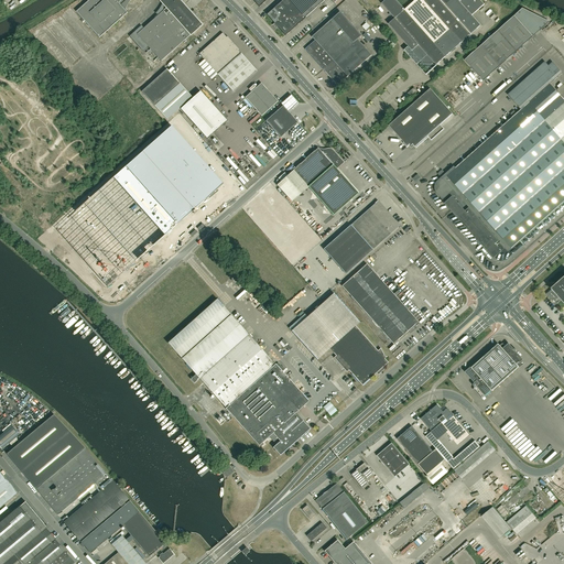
[(90,0),(78,11),(101,39),(130,13),(121,2),(123,0),(90,0)]
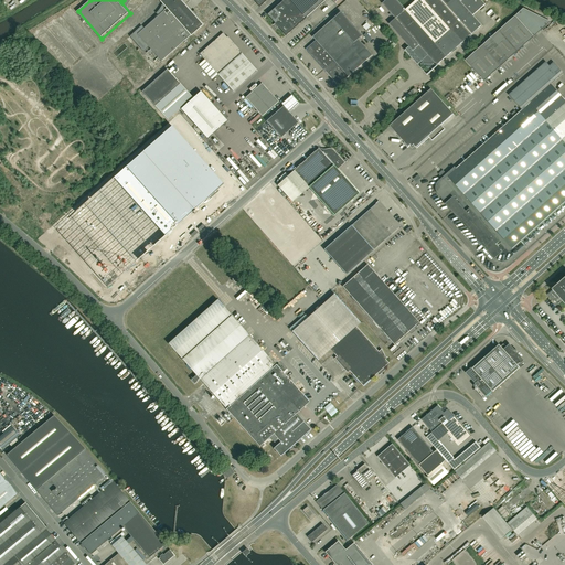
[(163,62),(205,25),(183,0),(161,0),(168,8),(134,38),(145,52),(150,48),(152,50),(148,53),(157,63),(161,59),(163,62)]
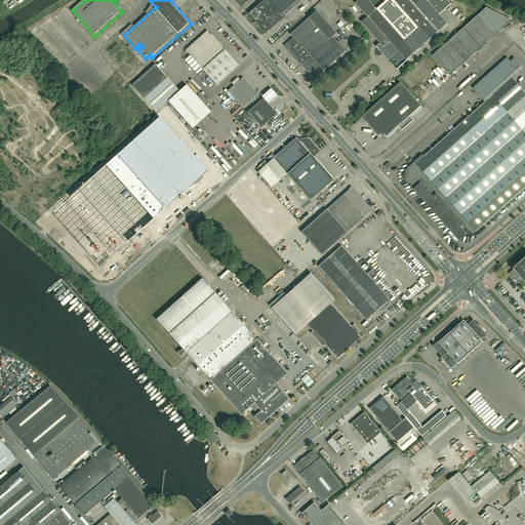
[(256,27),(258,25),(266,33),(301,0),(263,0),(248,13),(255,22),(253,24),(256,27)]
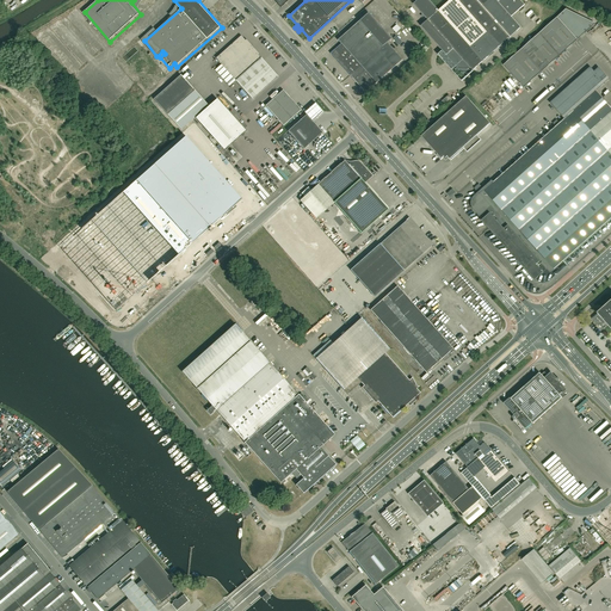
[(522,28),(512,17),(525,5),(520,0),(450,0),(439,10),(430,0),(417,0),(413,4),(429,20),(426,23),(425,22),(421,24),(423,25),(445,50),(439,55),(452,69),(457,66),(458,68),(457,69),(460,72),(461,71),(466,76),(522,28)]
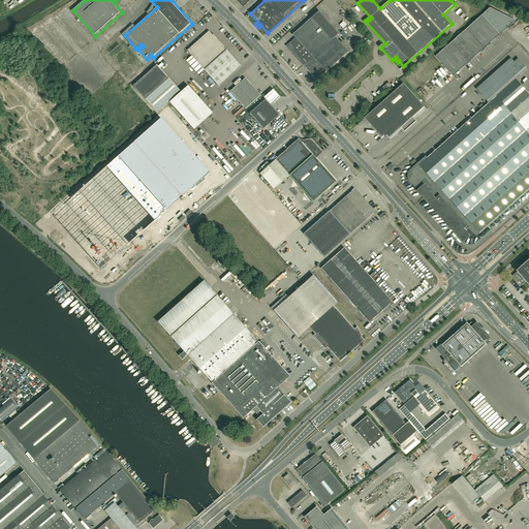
[(286,47),(303,65),(335,37),(339,33),(319,11),(292,34),(296,38),(286,47)]
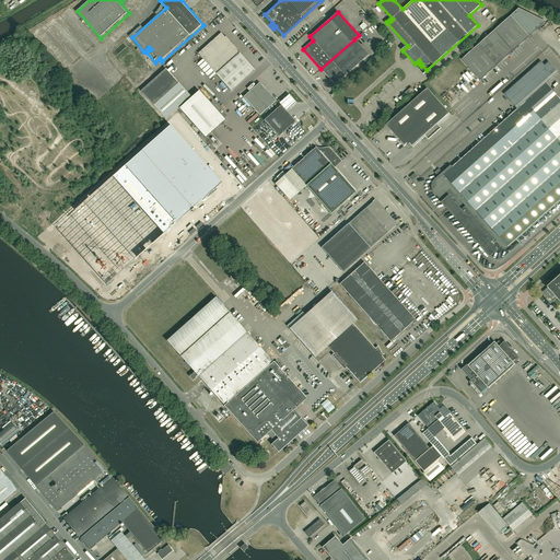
[(529,36),(511,15),(462,59),(480,80),(529,36)]
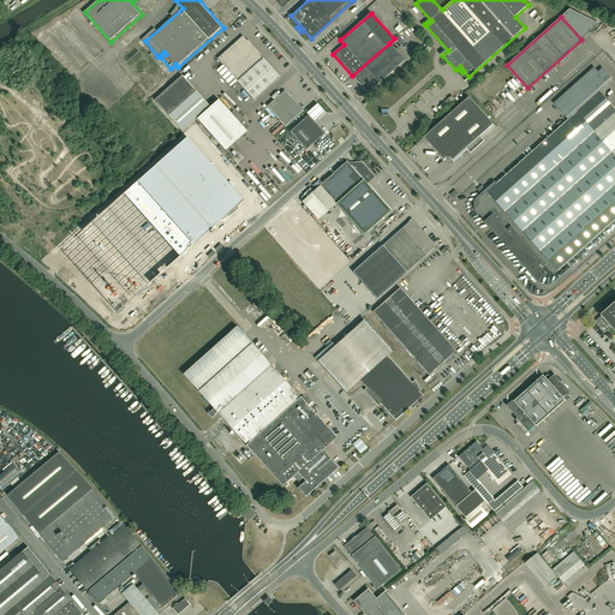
[(243,36),(218,59),(222,65),(216,71),(231,87),(237,81),(254,100),(280,77),(243,36)]
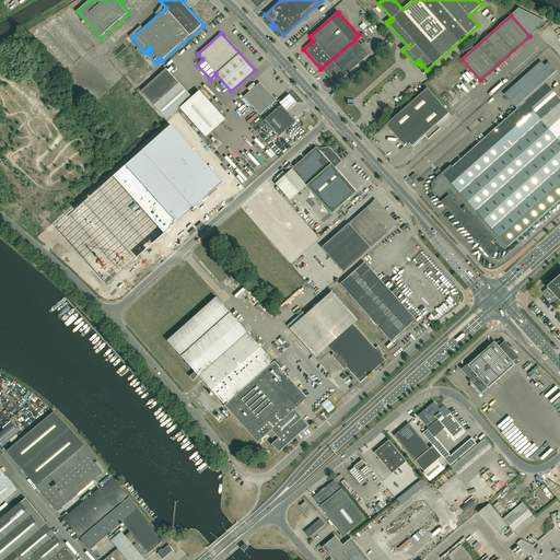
[(354,39),(321,69),(335,85),(369,55),(354,39)]
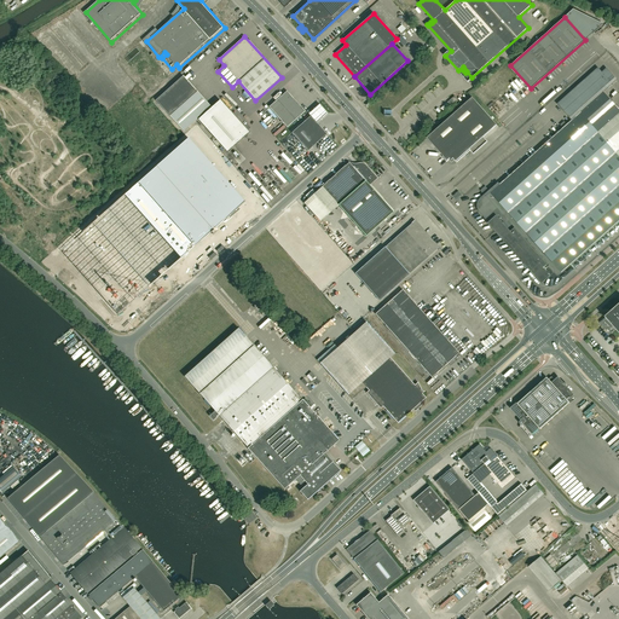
[(542,284),(543,283),(543,284),(545,285),(548,287),(550,288),(553,288),(555,287),(557,285),(574,270),(576,270),(576,268),(572,265),(618,221),(618,109),(603,93),(618,80),(607,69),(602,73),(599,68),(566,97),(567,97),(580,113),(572,121),(567,125),(563,128),(508,178),(501,185),(498,183),(490,191),(489,190),(486,187),(481,191),(481,192),(484,195),(480,198),(479,201),(478,203),(478,206),(478,208),(478,210),(480,213),(489,223),(487,224),(508,246),(519,258),(524,264),(527,267),(542,284)]
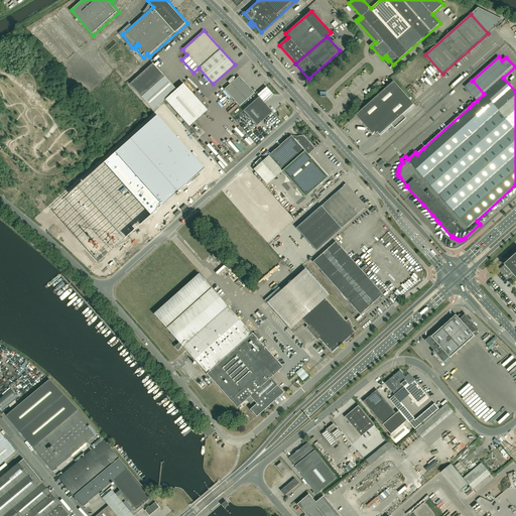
[(207,111),(183,84),(176,90),(152,63),(130,84),(153,110),(164,99),(189,126),(207,111)]
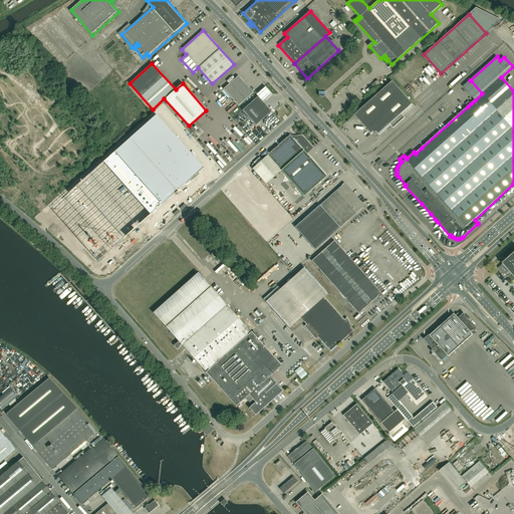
[(238,105),(253,92),(238,75),(223,89),(238,105)]
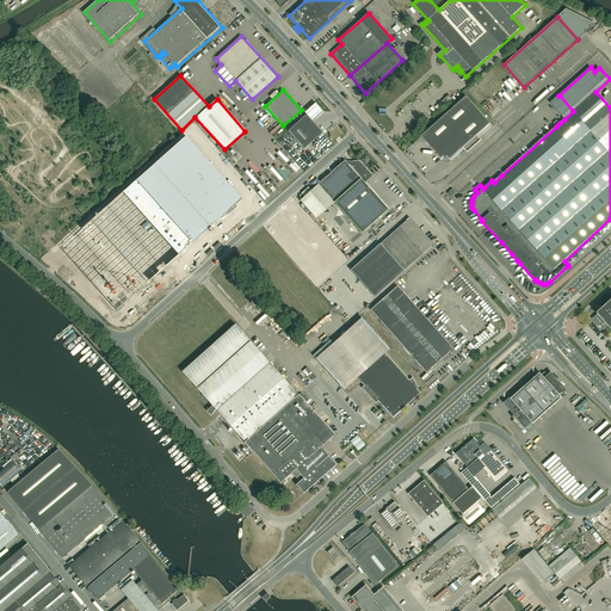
[(481,140),(480,137),(477,135),(491,123),(467,96),(421,136),(438,154),(437,155),(442,160),(444,158),(448,158),(449,158),(451,160),(464,148),(468,152),(481,140)]
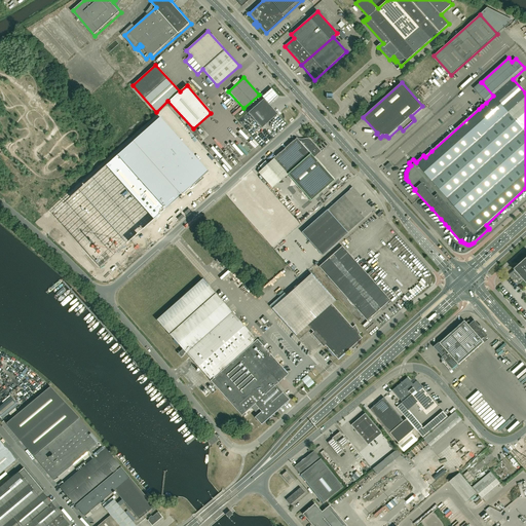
[(383,91),(389,85),(386,82),(380,87),(383,91)]
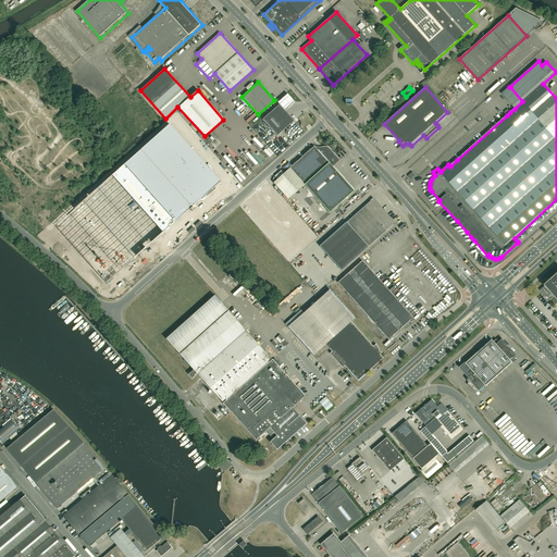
[(287,94),(277,102),(284,111),(294,102),(287,94)]
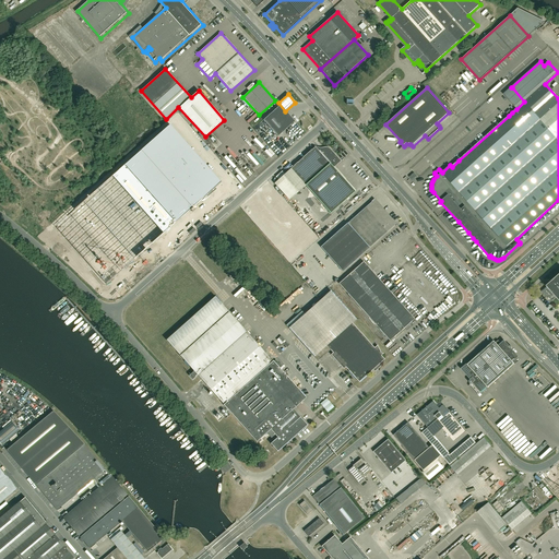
[(294,122),(280,106),(263,120),(278,137),(294,122)]
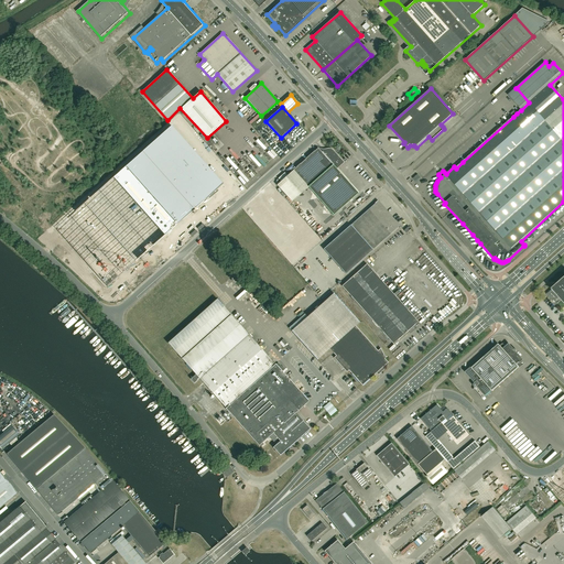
[(172,126),(55,229),(107,286),(223,184),(172,126)]
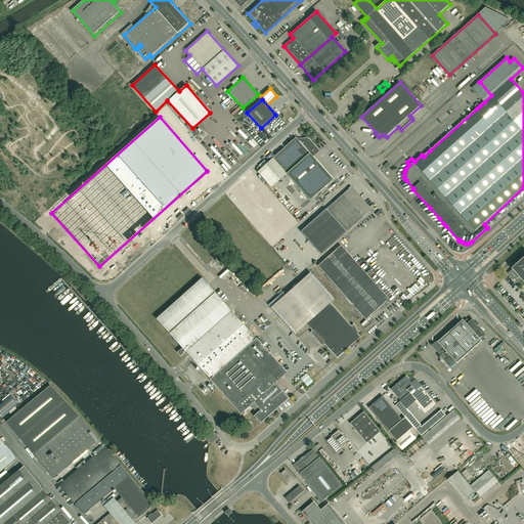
[(312,158),(319,150),(310,140),(308,138),(305,138),(303,138),(302,139),(299,142),(295,138),(272,159),(314,205),(337,184),(312,158)]
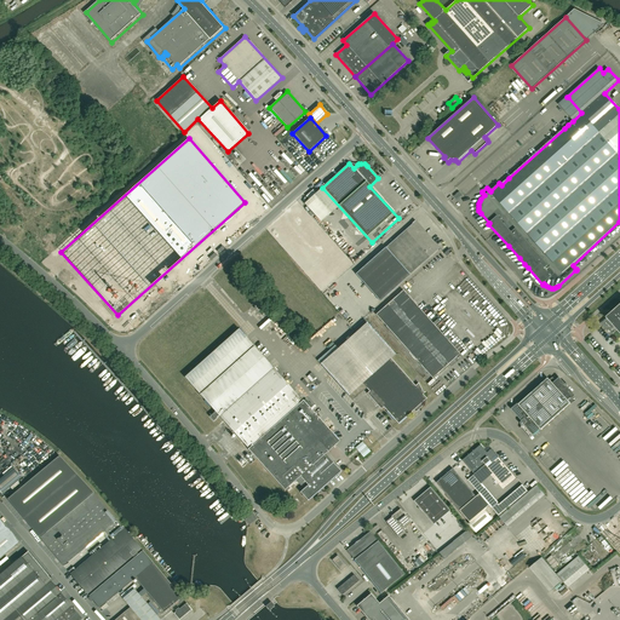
[(402,214),(406,220),(415,214),(411,208),(402,214)]
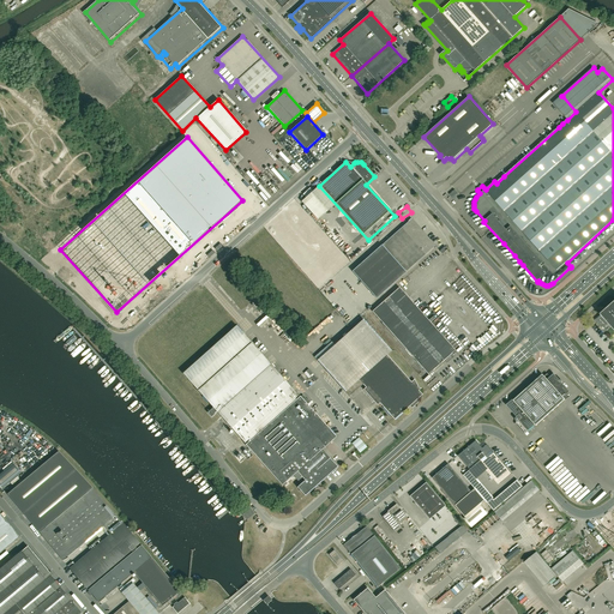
[(375,299),(429,251),(435,246),(411,220),(351,272),(375,299)]
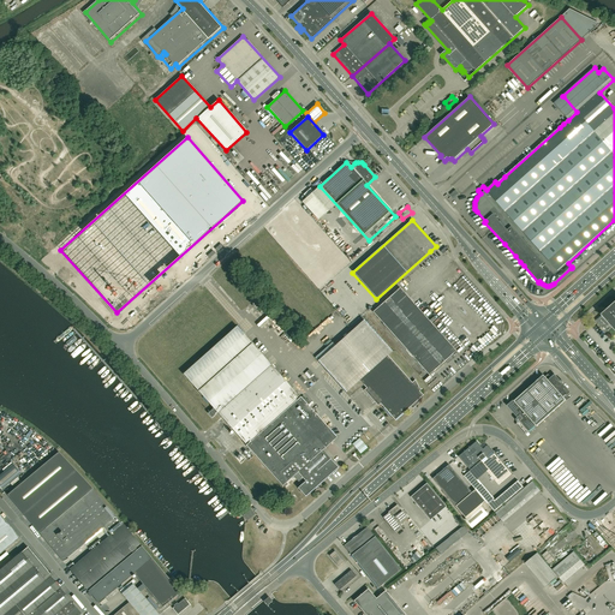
[(429,375),(455,351),(400,288),(374,312),(429,375)]
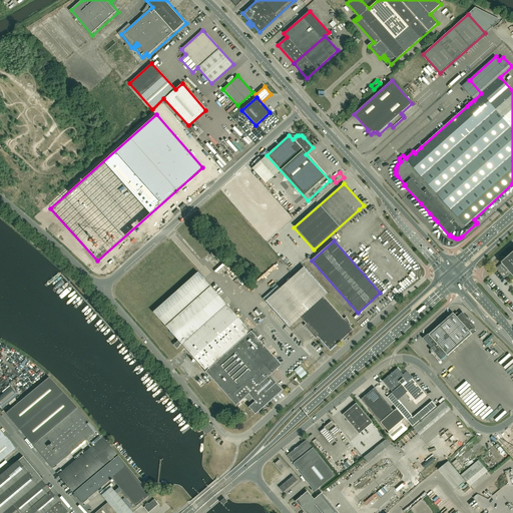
[(288,250),(281,242),(277,245),(284,253),(288,250)]
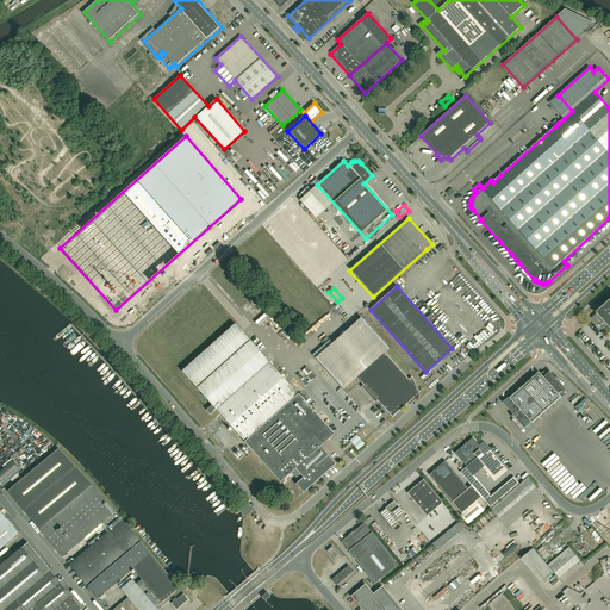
[(609,300),(591,318),(601,330),(608,324),(609,327),(609,300)]
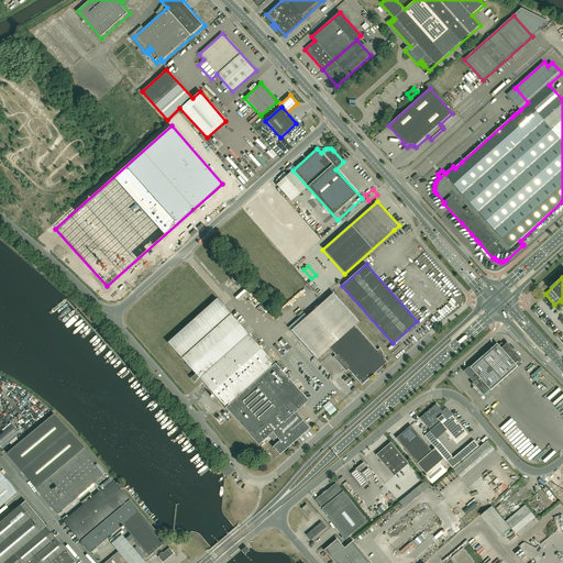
[(362,385),(375,372),(377,374),(384,368),(382,366),(387,362),(384,359),(386,356),(384,355),(381,349),(377,351),(355,326),(359,322),(333,293),(290,331),(317,360),(329,349),(362,385)]
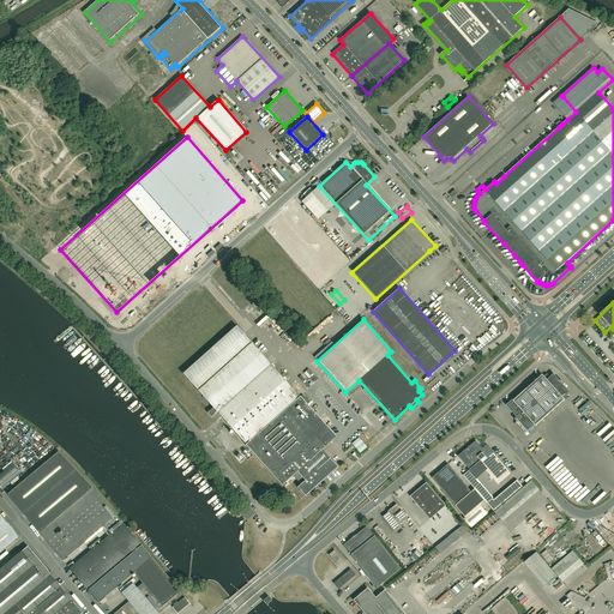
[(217,413),(221,417),(282,486),(283,485),(284,486),(287,483),(286,482),(292,477),(293,479),(294,476),(301,483),(300,485),(298,487),(305,495),(337,467),(321,450),(336,437),(300,396),(299,397),(236,326),(182,373),(212,408),(208,413),(211,417),(217,413)]
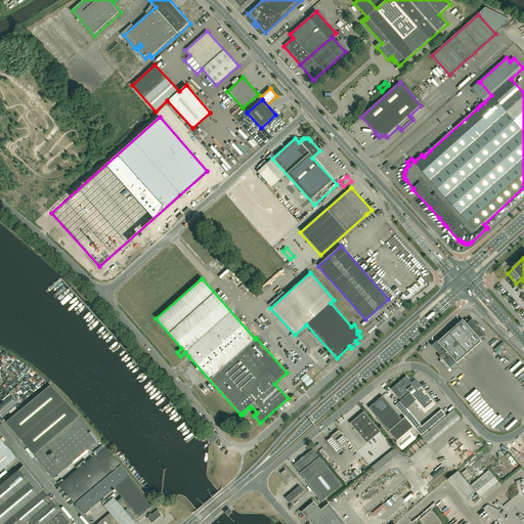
[(441,356),(440,356),(440,357),(440,358),(441,359),(442,359),(443,359),(444,360),(442,363),(448,369),(455,362),(456,362),(457,363),(482,341),(481,340),(485,335),(486,335),(479,326),(480,325),(479,324),(478,324),(477,324),(473,319),(472,320),(470,322),(468,319),(467,319),(465,321),(463,319),(448,333),(438,342),(438,341),(432,346),(441,356)]
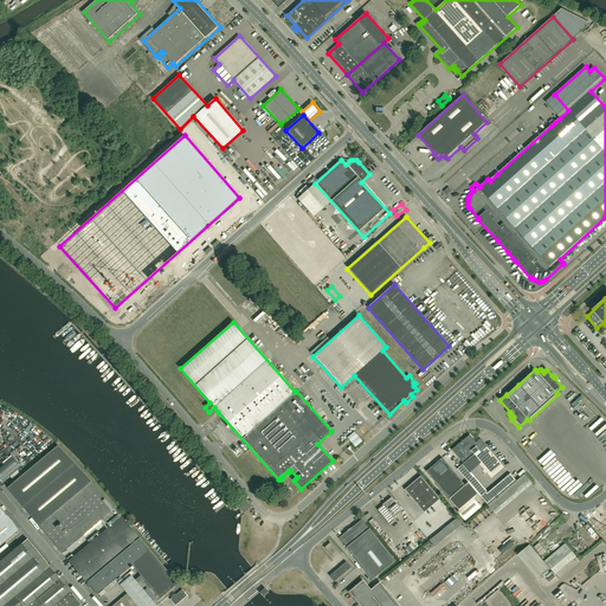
[(362,440),(354,432),(348,438),(355,446),(362,440)]
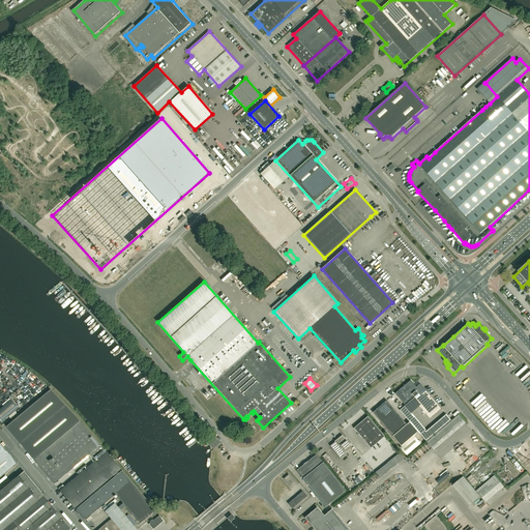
[(416,387),(411,380),(395,393),(405,406),(415,398),(432,417),(441,409),(420,384),(416,387)]
